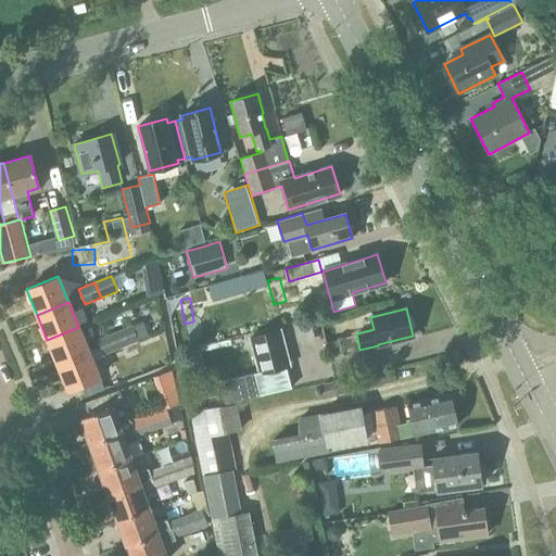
[(133,326),(116,332),(123,349),(139,341),(136,333),(133,326)]
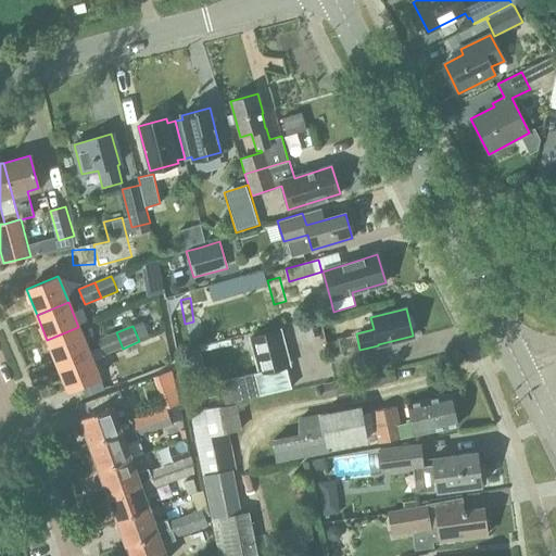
[(58,365),(89,352),(78,327),(47,340),(58,365)]
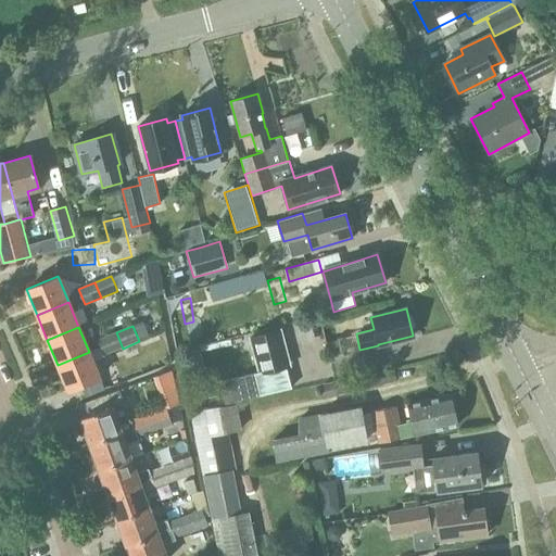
[(283,329),(251,337),(260,373),(289,368),(292,368),(283,329)]
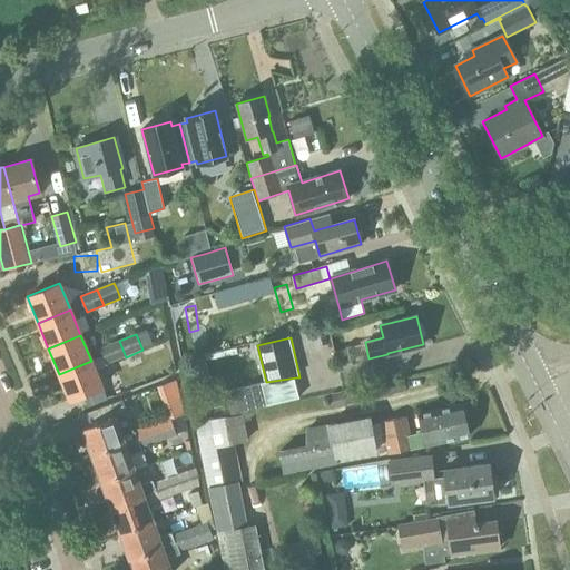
[(119,341),(101,347),(105,355),(108,364),(126,357),(119,341)]
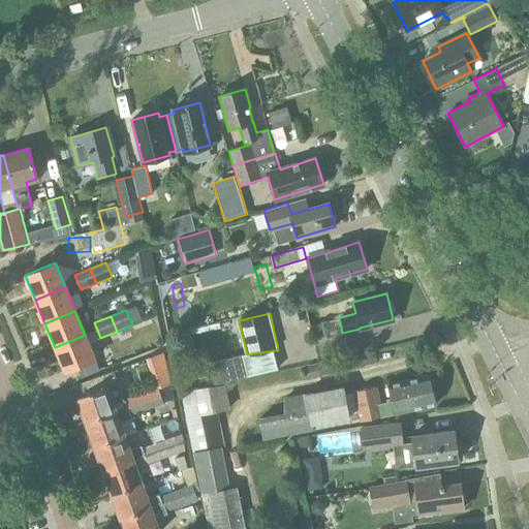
[(85,335),(55,347),(64,371),(95,360),(85,335)]
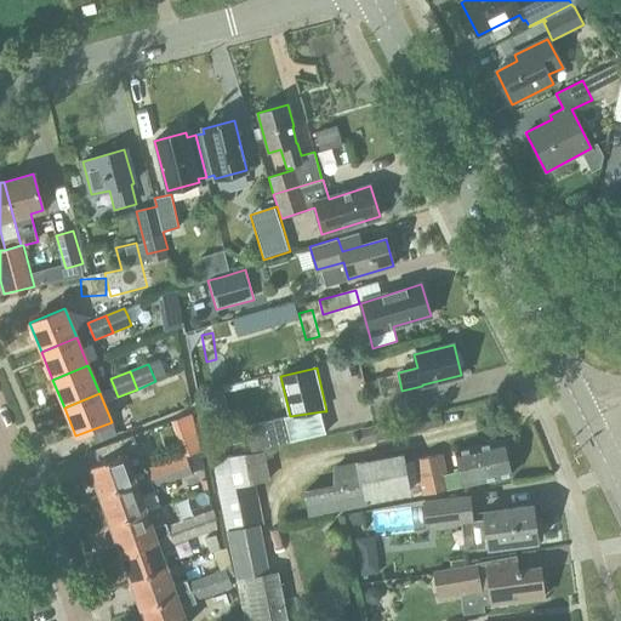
[(329,433),(323,411),(290,416),(285,417),(291,443),(329,433)]
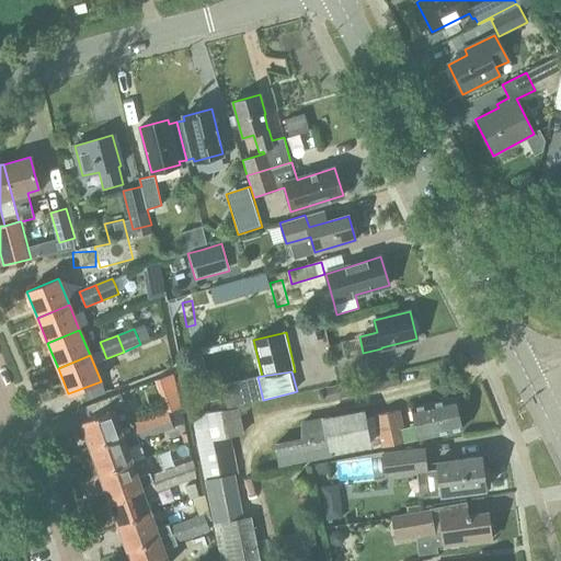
[(258,377),(222,386),(227,408),(263,400),(258,377)]
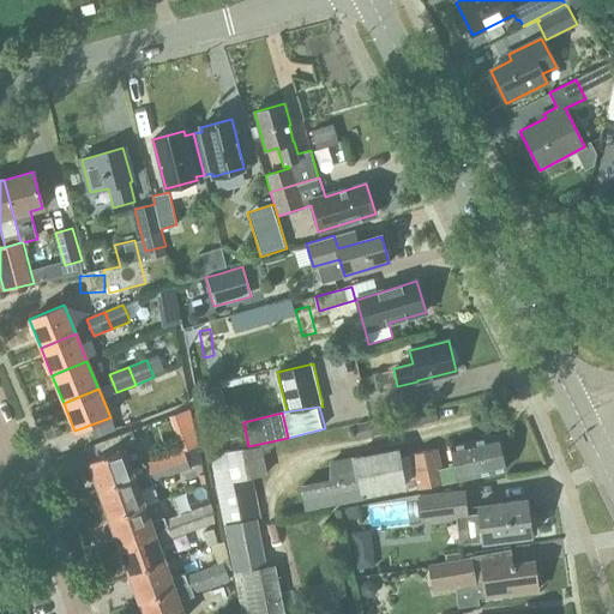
[(56,429),(40,437),(44,450),(62,443),(56,429)]
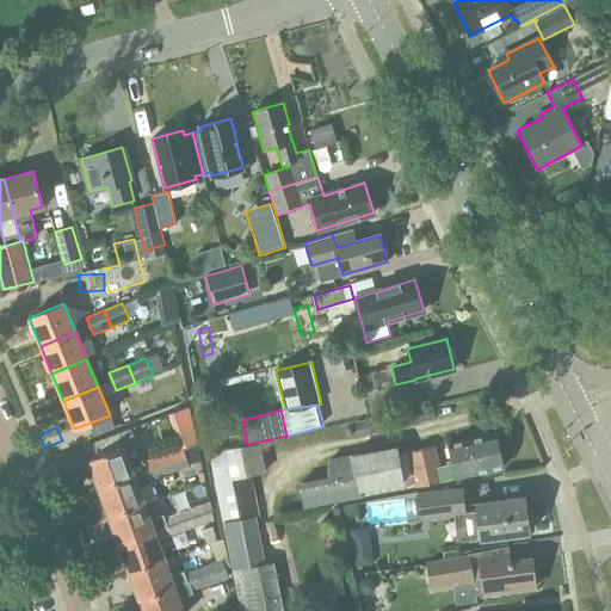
[(90,464),(85,466),(90,477),(94,476),(99,488),(133,475),(147,470),(150,480),(170,473),(162,454),(143,461),(136,443),(135,443),(130,429),(106,438),(111,454),(88,461),(90,464)]
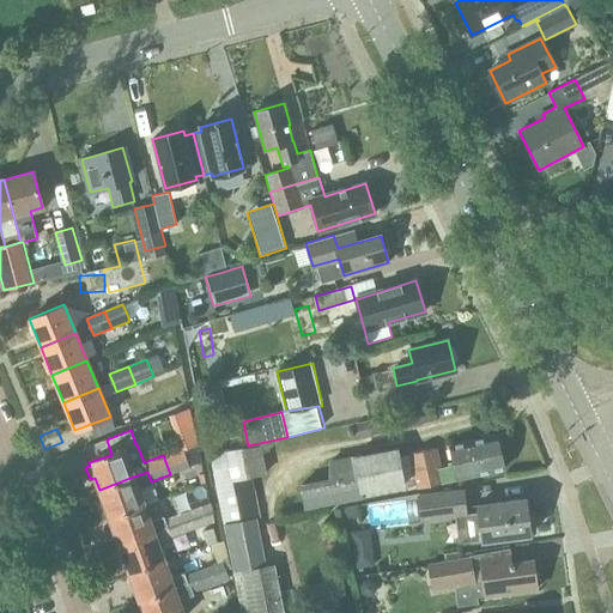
[(450,445),(454,461),(448,462),(448,466),(441,467),(436,448),(407,454),(416,487),(416,489),(417,490),(457,480),(457,479),(504,469),(497,435),(450,445)]
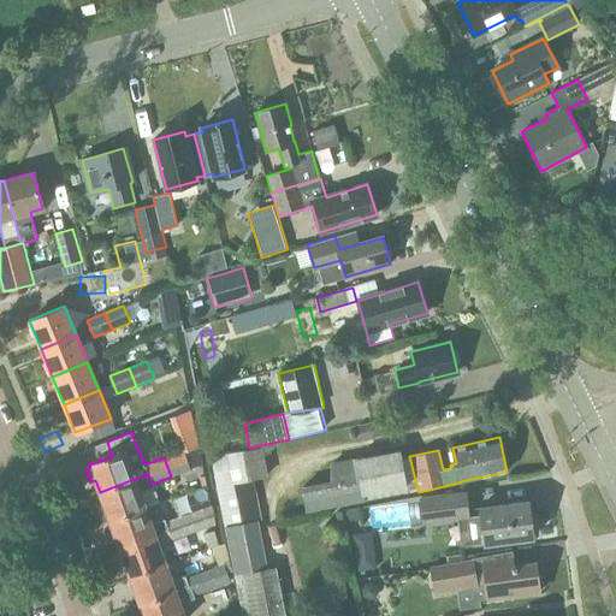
[(225,527),(254,521),(260,520),(253,480),(268,478),(261,448),(212,457),(225,527)]
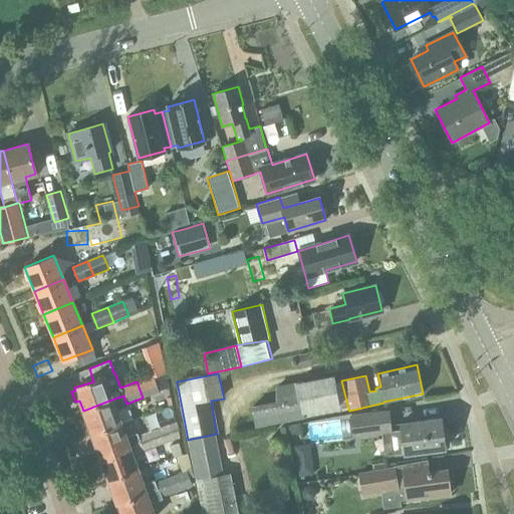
[(348,409),(341,380),(334,381),(333,374),(296,381),(296,382),(276,387),(279,402),(253,407),(256,427),(282,422),(348,410),(348,409)]
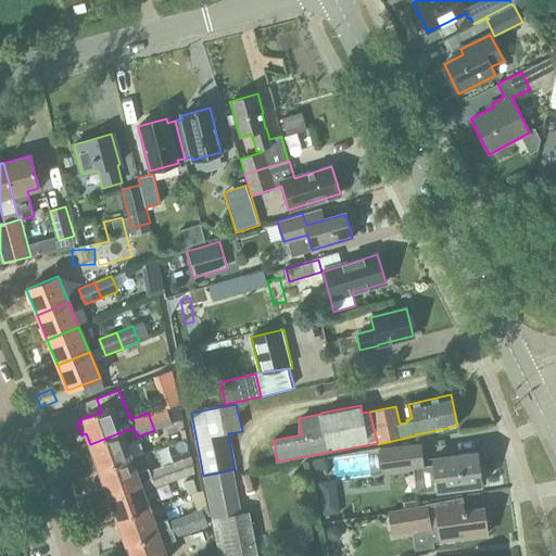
[(164,407),(148,413),(154,430),(166,426),(169,425),(166,415),(164,407)]
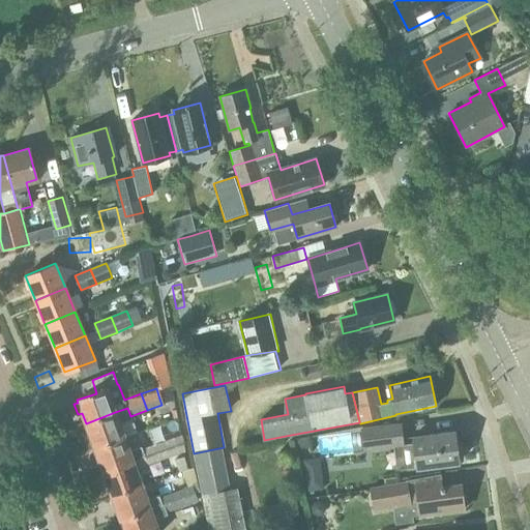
[(115,412),(86,423),(94,447),(124,436),(119,423),(131,418),(130,416),(127,408),(115,412)]
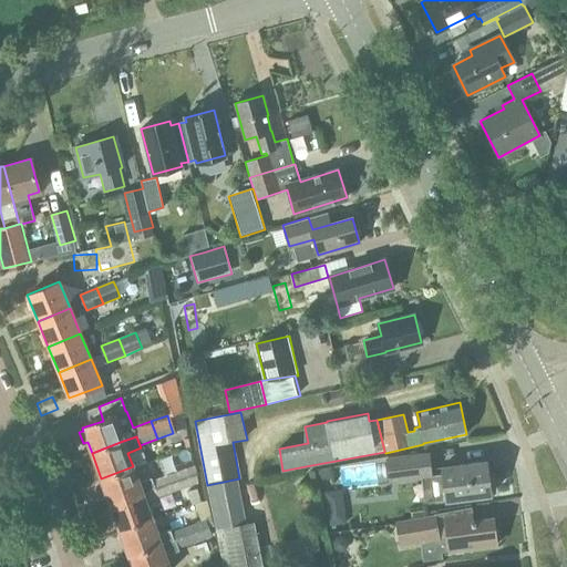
[(431,452),(388,457),(391,482),(434,476),(431,452)]
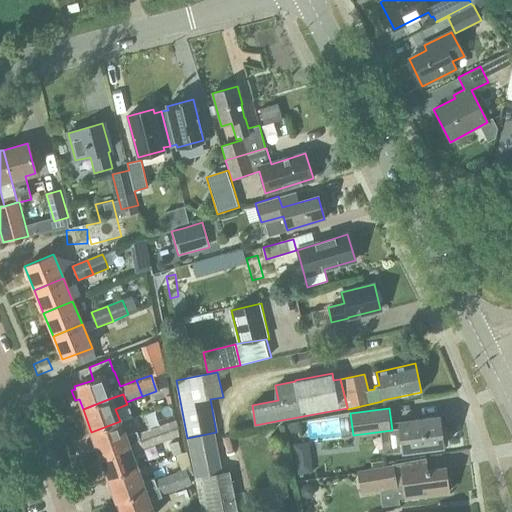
[(438,416),(399,422),(403,452),(442,446),(438,416)]
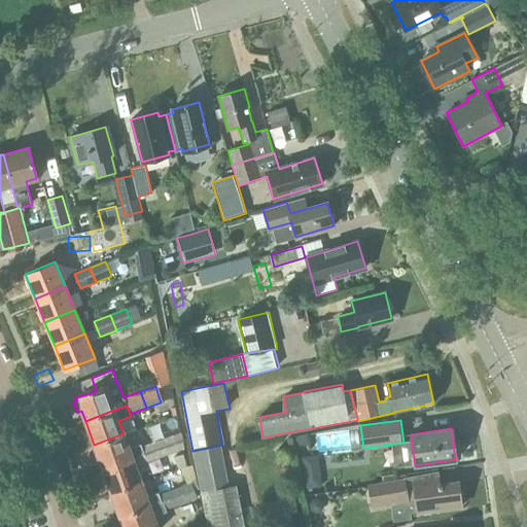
[(165,456),(159,440),(130,450),(124,433),(94,445),(103,469),(142,455),(145,462),(165,456)]
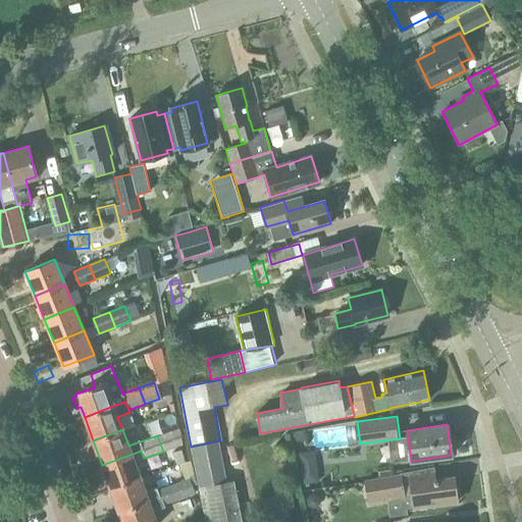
[(183,445),(180,435),(173,438),(171,430),(157,435),(163,452),(183,445)]
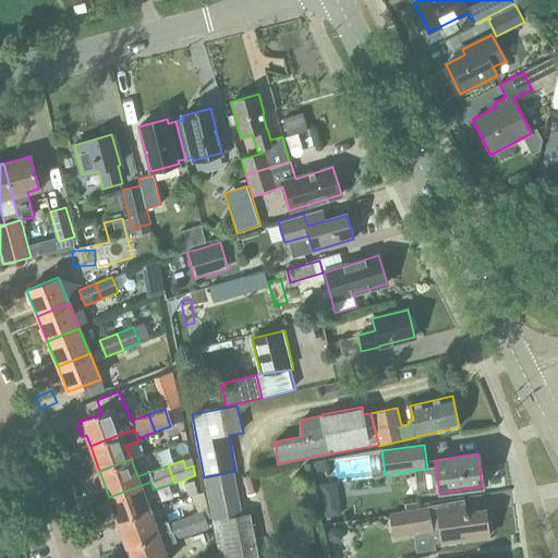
[(230,472),(204,477),(211,520),(238,516),(230,472)]
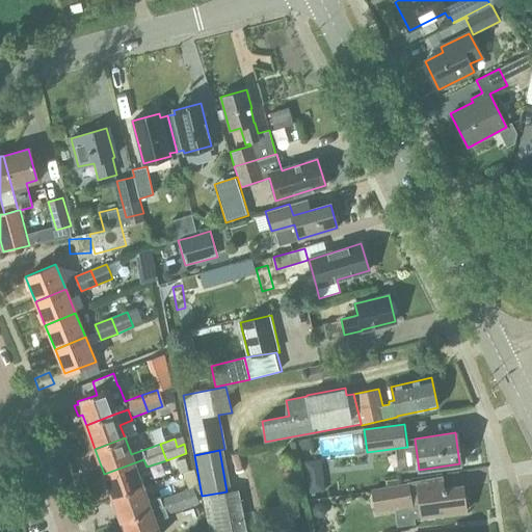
[(142,487),(136,471),(147,467),(143,459),(104,474),(112,499),(142,487)]
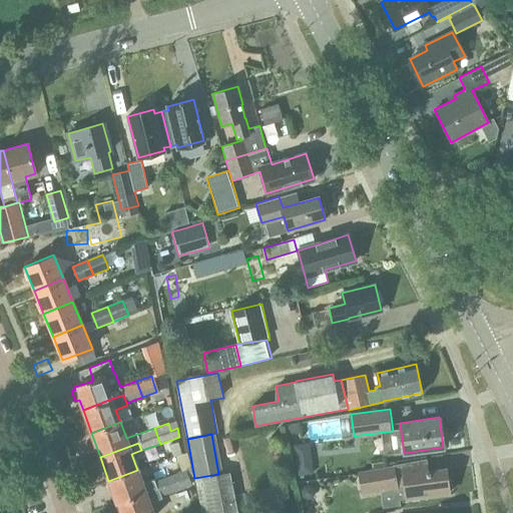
[(312,464),(298,465),(299,478),(314,476),(312,464)]
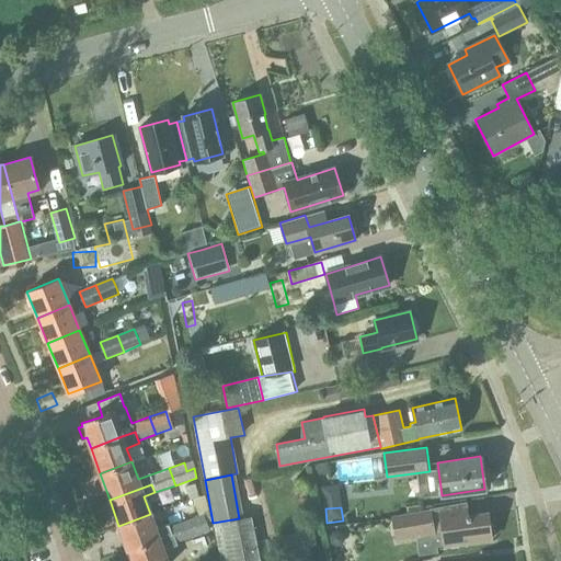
[(431,508),(391,515),(396,542),(420,538),(438,535),(439,546),(444,545),(448,545),(450,546),(458,546),(460,542),(491,539),(488,513),(467,515),(466,508),(441,512),(431,513),(431,508)]
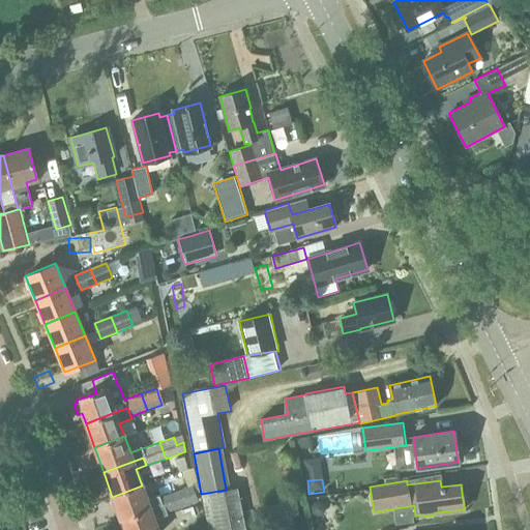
[(142,486),(112,497),(120,520),(150,508),(162,505),(158,497),(148,501),(142,486)]
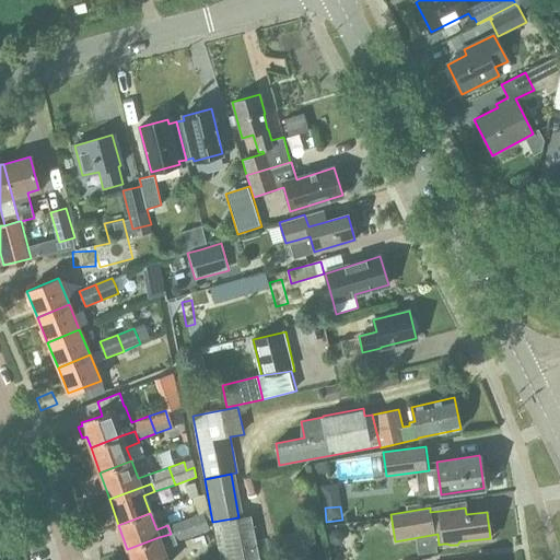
[(203,513),(186,518),(191,536),(209,531),(206,521),(203,513)]
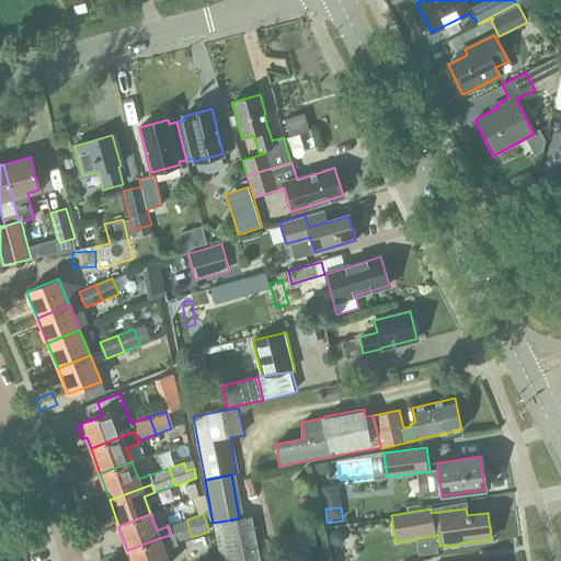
[(215,524),(221,560),(261,560),(253,516),(215,524)]
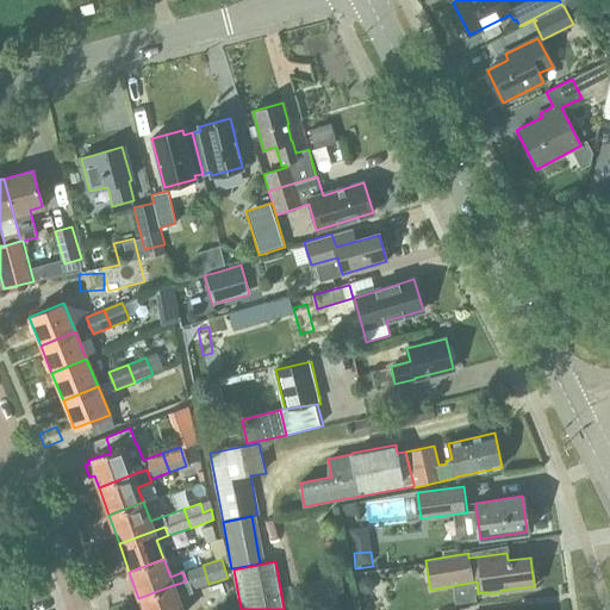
[(203,565),(182,572),(186,582),(190,591),(209,584),(203,565)]
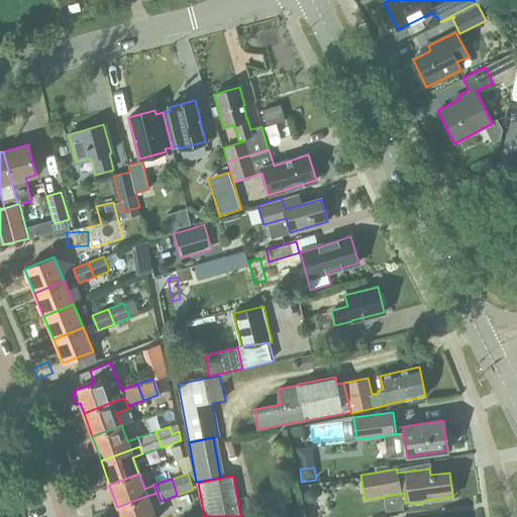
[(146,496),(117,507),(120,516),(153,516),(149,505),(161,501),(158,493),(146,496)]
